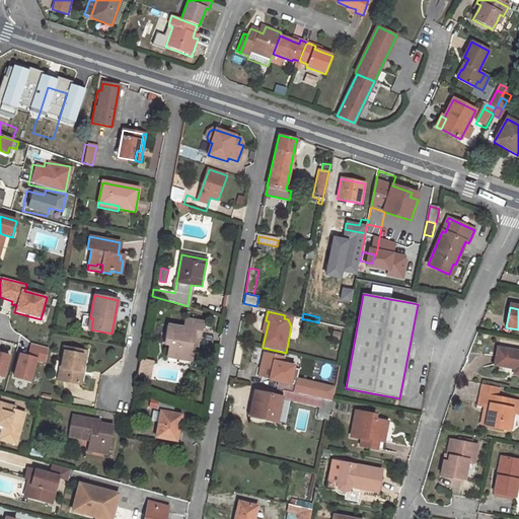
[(288,319),(291,326),(292,321),(293,317),(285,315),(284,318),(288,319)]
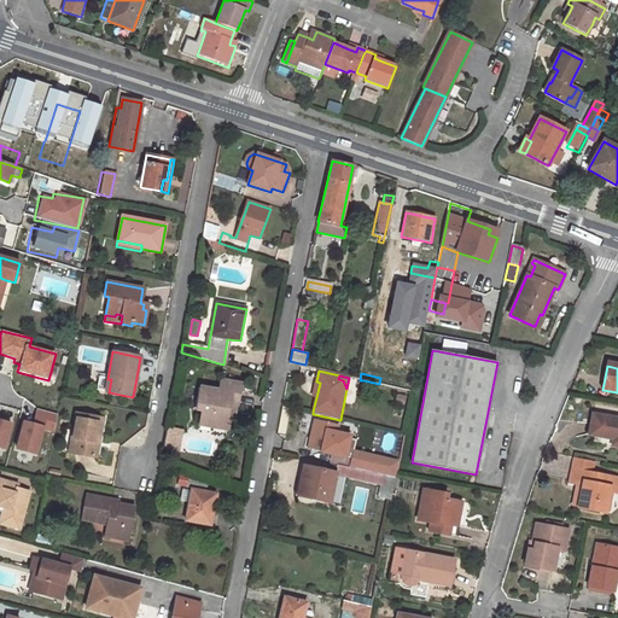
[(199,425),(228,431),(231,414),(228,414),(229,404),(235,406),(238,406),(242,384),(220,380),(219,391),(200,388),(197,409),(202,410),(199,425)]
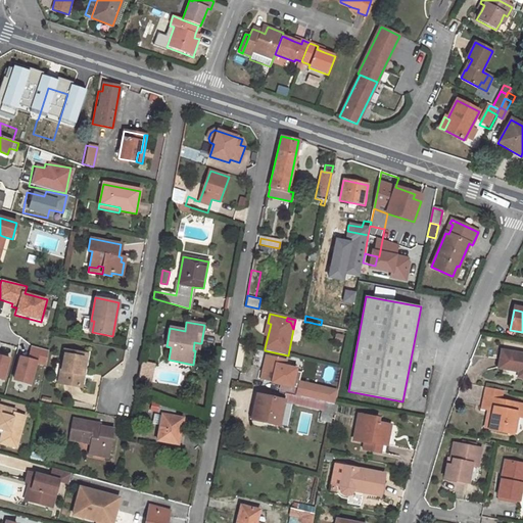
[(49,350),(31,346),(28,359),(37,361),(36,364),(45,367),(49,350)]
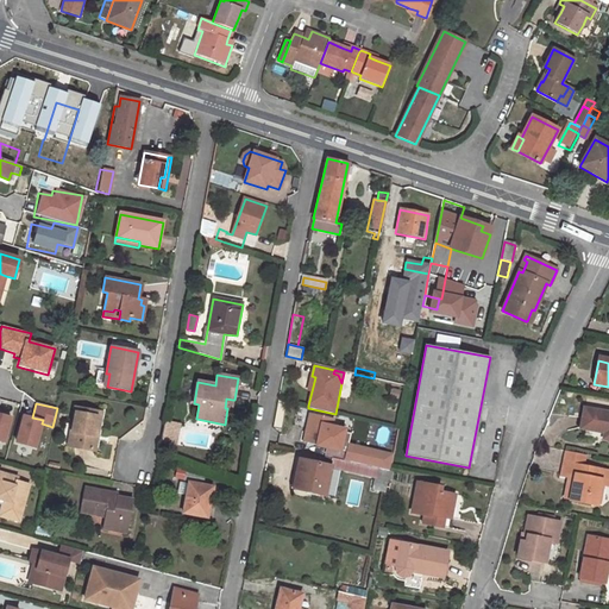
[(71,425),(68,446),(93,451),(101,413),(75,408),(71,425)]
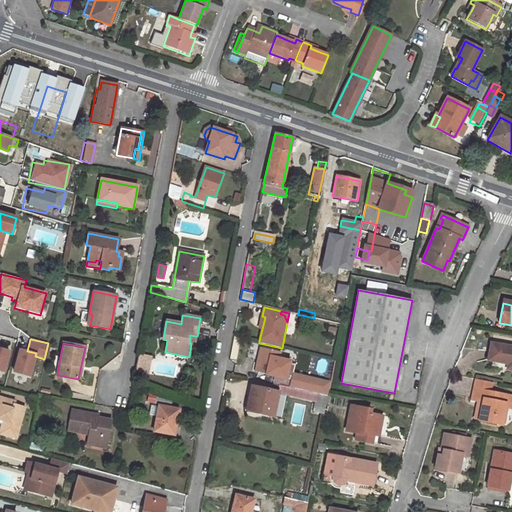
[(511,347),(491,343),(488,360),(504,363),(505,360),(509,361),(508,364),(507,369),(511,369),(511,347)]
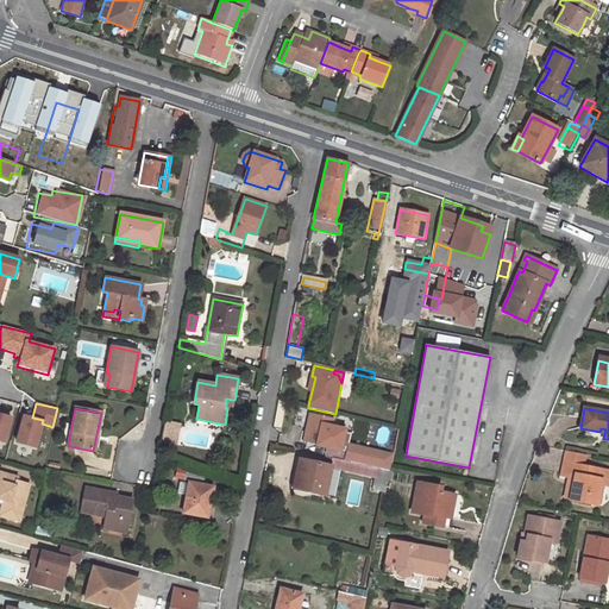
[(12,416),(0,413),(0,443),(5,445),(12,416)]
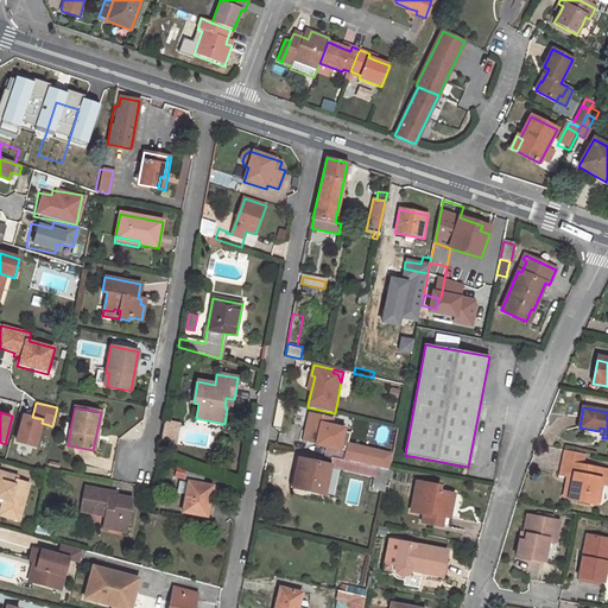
[(32,417),(20,413),(13,443),(36,449),(42,423),(43,419),(32,417)]
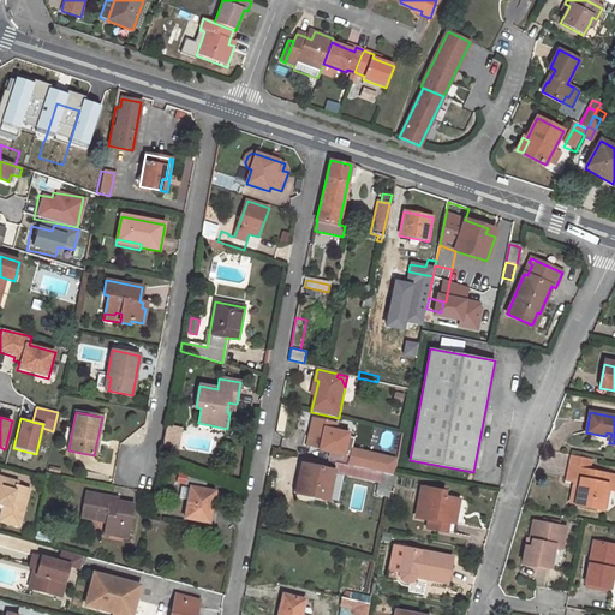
[(306,447),(330,452),(329,460),(336,461),(352,465),(354,457),(341,454),(345,437),(334,435),(336,423),(314,418),(306,447)]
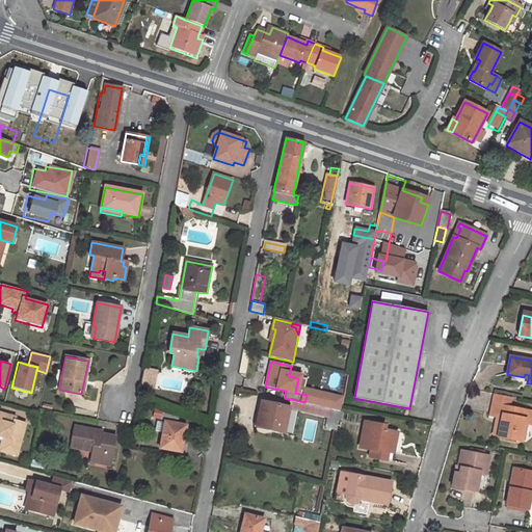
[(304,402),(316,405),(317,398),(307,395),(304,402)]
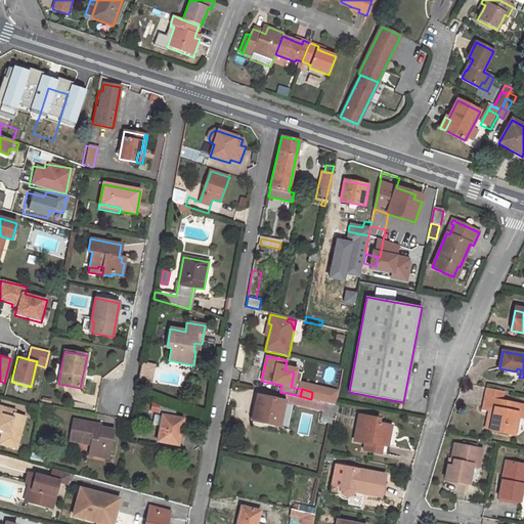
[(485,398),(504,401),(506,392),(487,389),(485,398)]
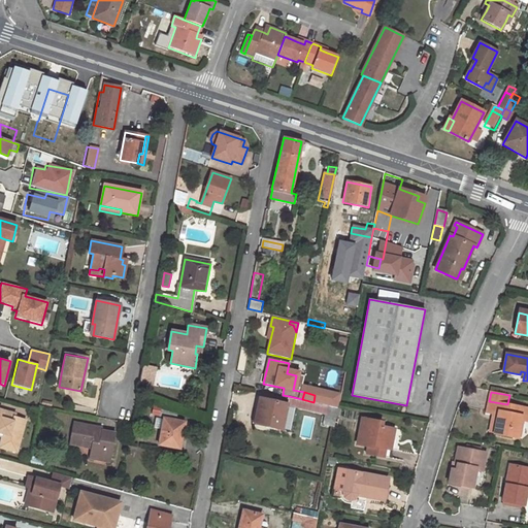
[(287,404),(319,411),(320,403),(314,402),(302,399),(289,396),(287,404)]
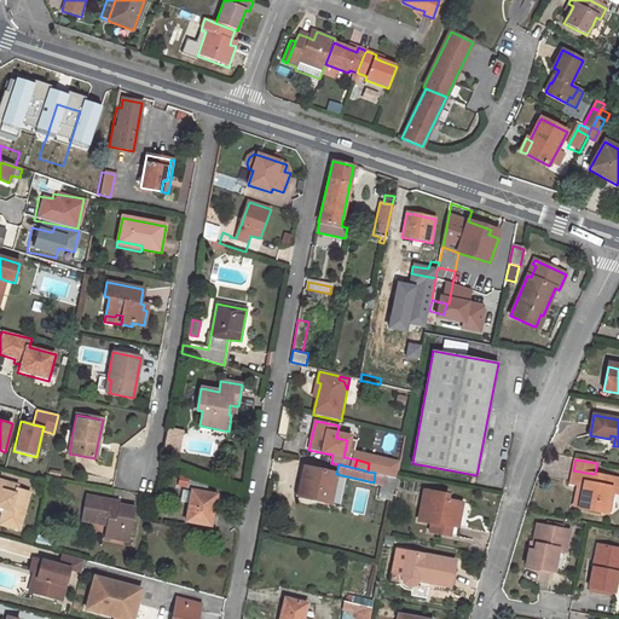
[(331,503),(336,474),(305,467),(299,496),(331,503)]
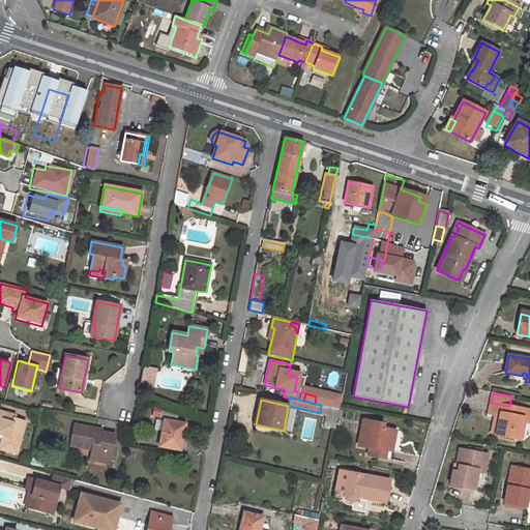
[(491,403),(489,413),(495,415),(500,416),(497,433),(497,436),(520,440),(523,421),(529,422),(529,410),(509,406),(491,403)]
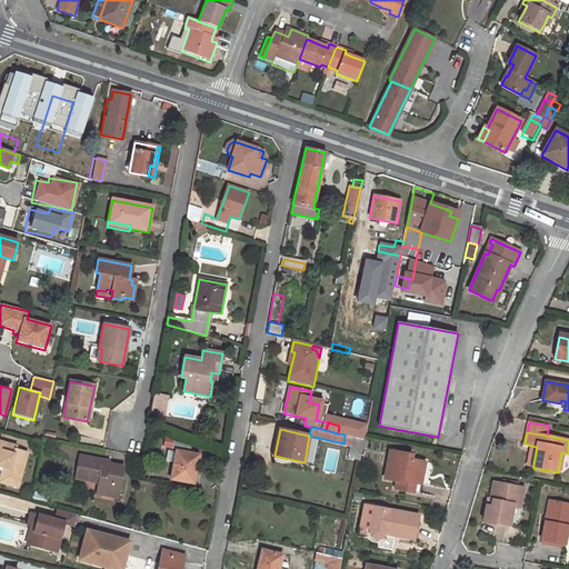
[(343,443),(351,445),(353,437),(345,435),(343,443)]
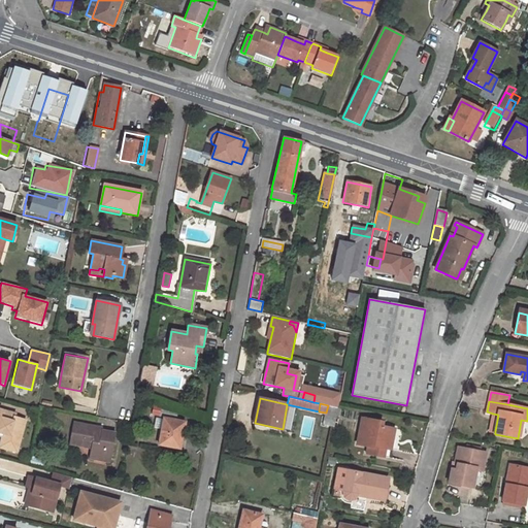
[(326,413),(324,425),(334,427),(338,407),(328,405),(326,413)]
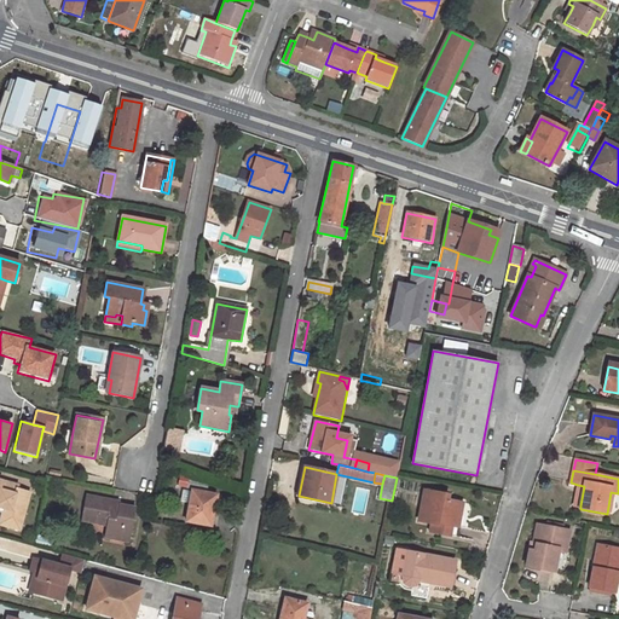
[(187,487),(206,491),(208,482),(189,479),(187,487)]
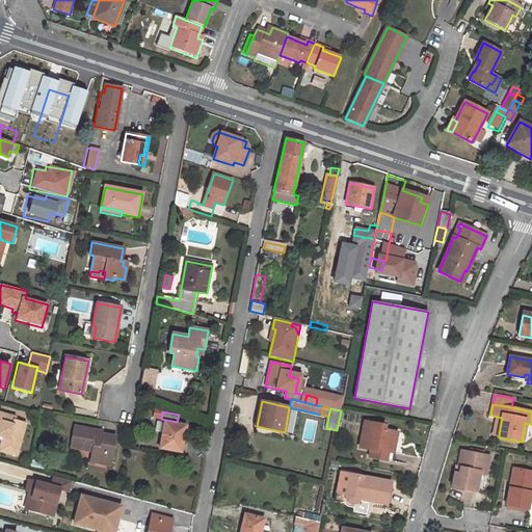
[(0,414),(0,442),(1,443),(5,444),(3,451),(16,454),(24,424),(14,421),(12,426),(0,422),(0,418),(1,415),(0,414)]
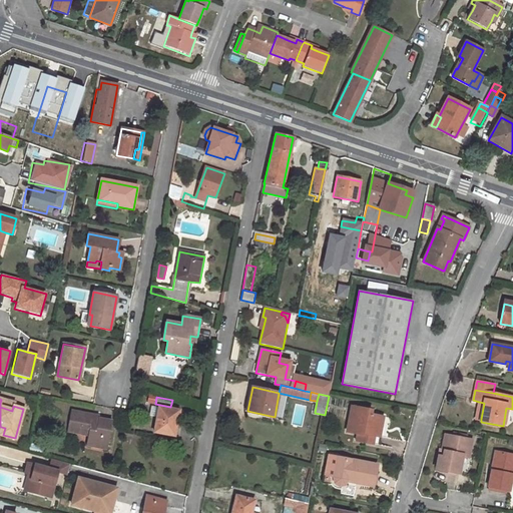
[(0,403),(0,407),(12,411),(13,406),(14,404),(1,400),(0,403)]
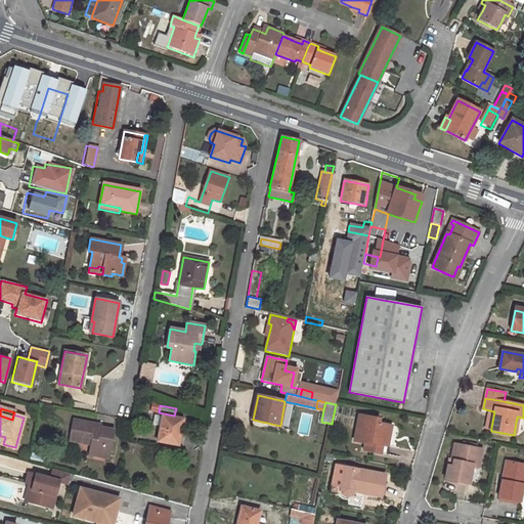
[(180,419),(163,415),(162,417),(155,416),(153,425),(161,426),(158,441),(176,445),(178,436),(180,436),(182,426),(178,425),(180,419)]
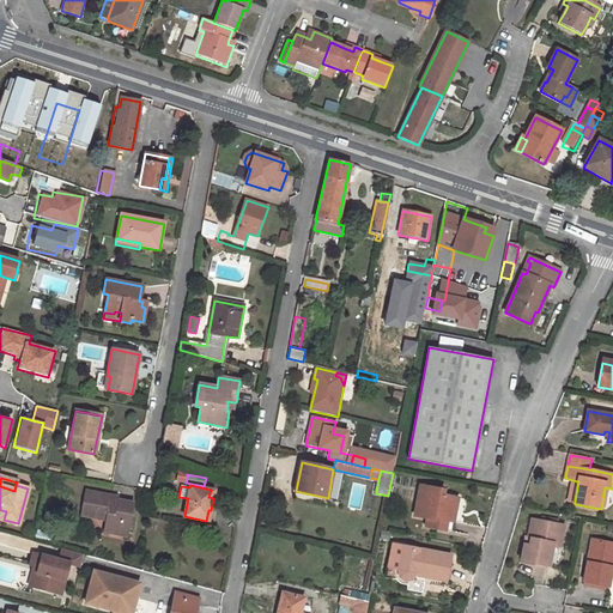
[(428,519),(432,520),(431,528),(447,532),(448,521),(450,511),(455,511),(457,498),(443,496),(444,491),(420,486),(414,517),(428,519)]
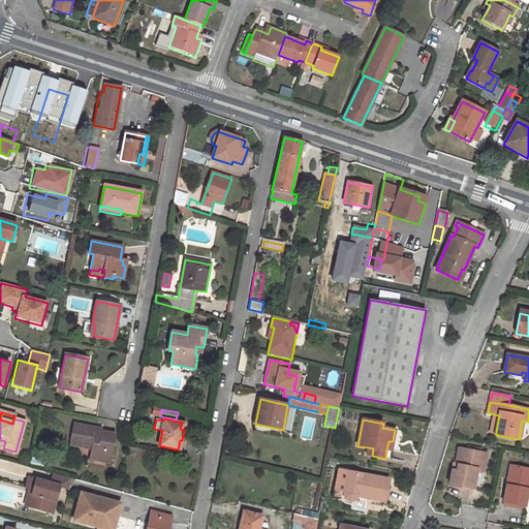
[(110,464),(115,435),(94,431),(95,428),(73,424),(69,445),(91,449),(89,459),(110,464)]
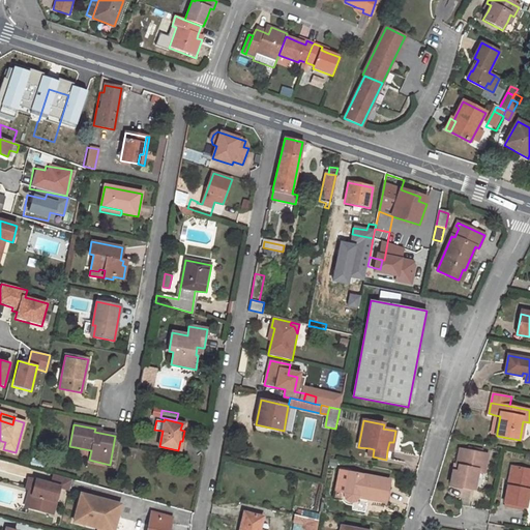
[(463,450),(459,472),(455,472),(453,472),(451,486),(475,490),(478,472),(479,466),(486,467),(489,454),(463,450)]
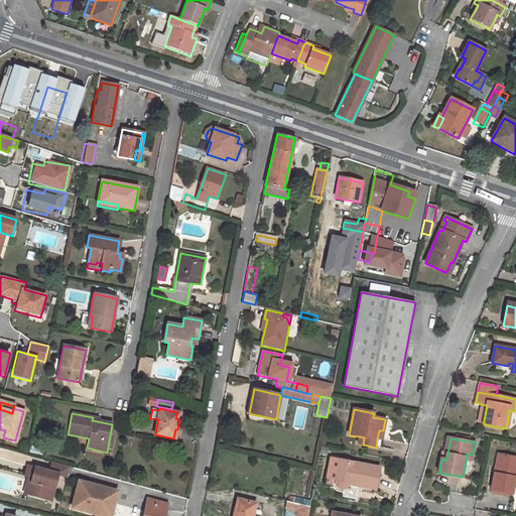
[(513,495),(515,479),(515,458),(502,456),(498,473),(495,473),(492,490),(513,495)]
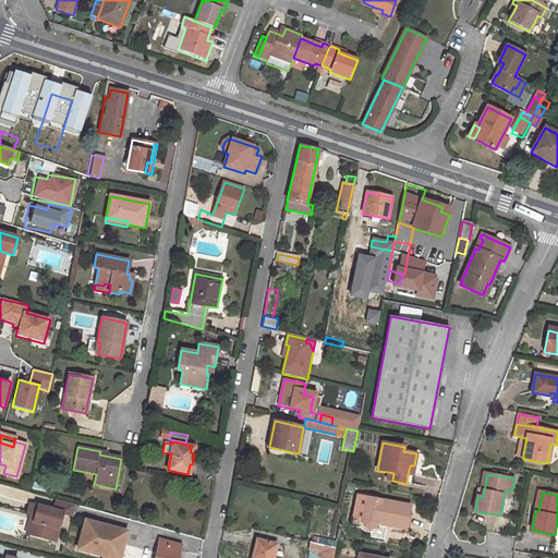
[(405,530),(410,507),(367,498),(358,496),(353,520),(363,522),(363,523),(364,526),(366,528),(368,529),(371,529),(373,528),(375,526),(376,523),(405,530)]
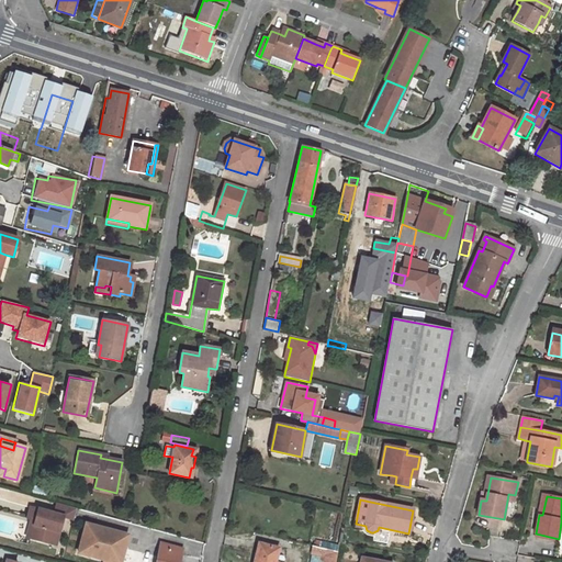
[(34,521),(31,539),(56,544),(62,516),(71,517),(74,508),(54,503),(52,514),(30,509),(27,520),(31,520),(34,521)]
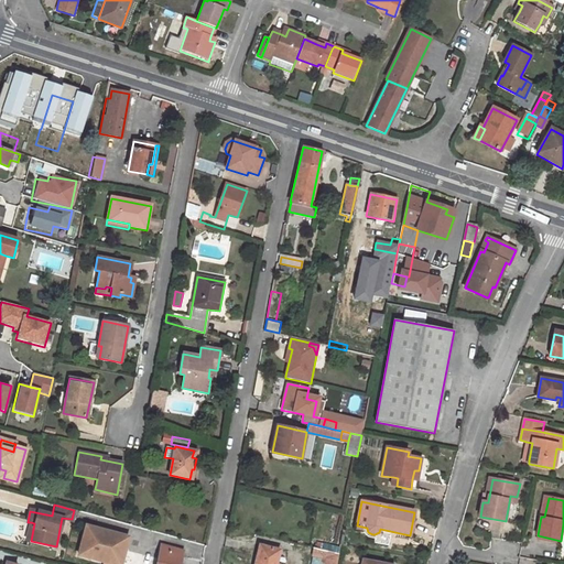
[(116,562),(121,532),(84,524),(78,554),(116,562)]
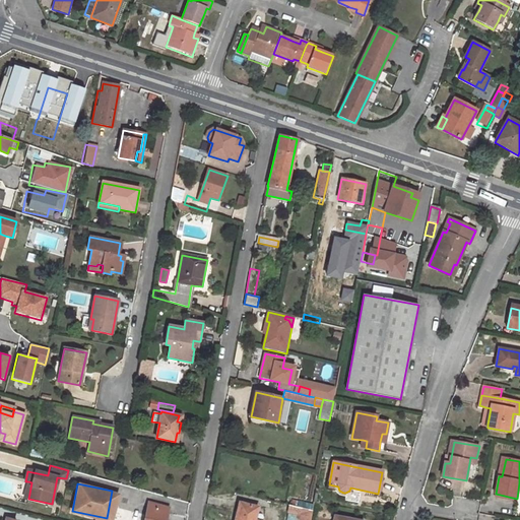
[(117,492),(112,491),(107,518),(112,519),(117,492)]
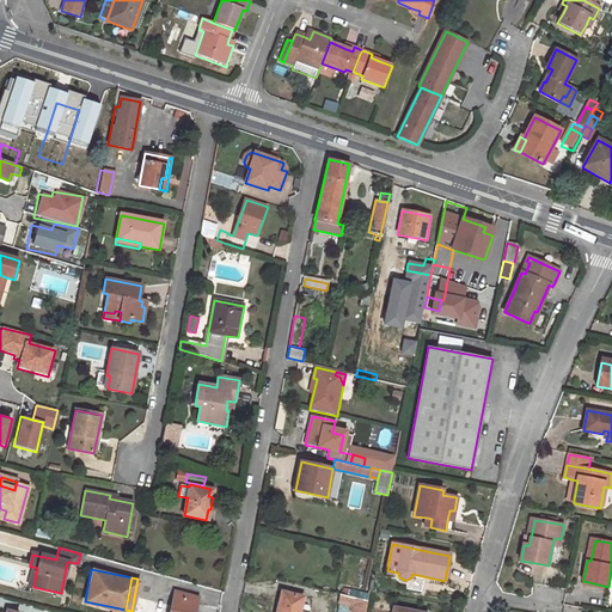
[(361,580),(359,593),(368,595),(369,592),(371,582),(361,580)]
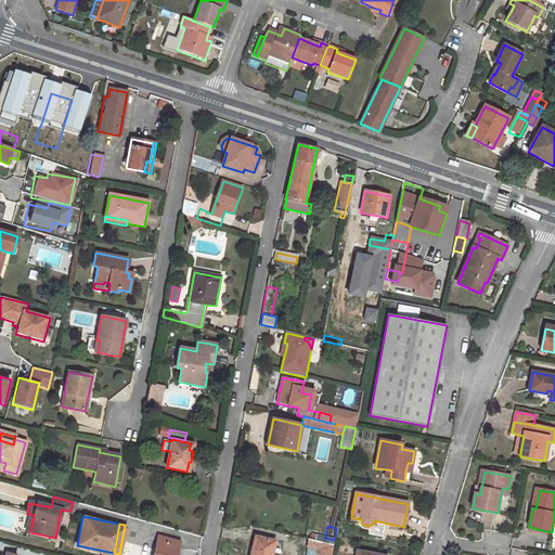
[(159,531),(154,554),(176,554),(181,536),(159,531)]
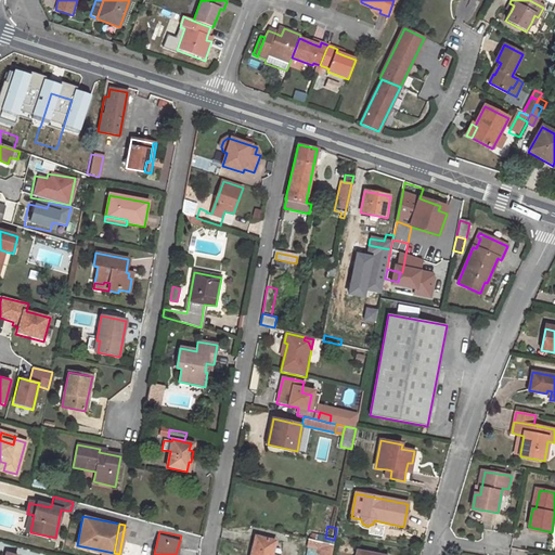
[(311,539),(334,544),(334,540),(325,538),(312,534),(311,539)]
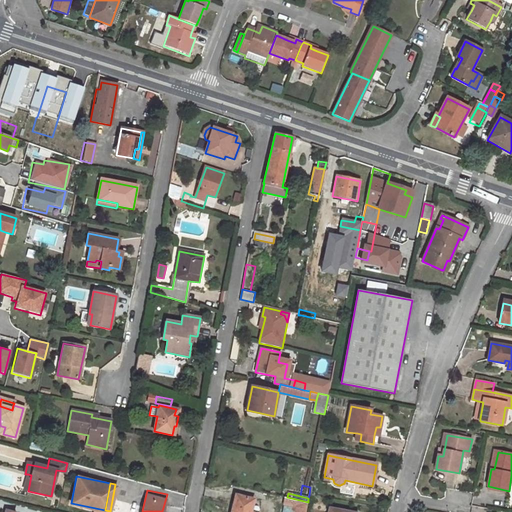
[(231,511),(250,511),(254,499),(235,495),(231,511)]
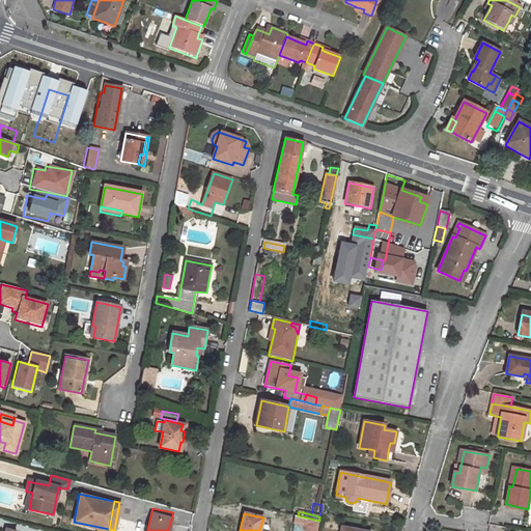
[(298,515),(294,530),(316,530),(319,521),(298,515)]
